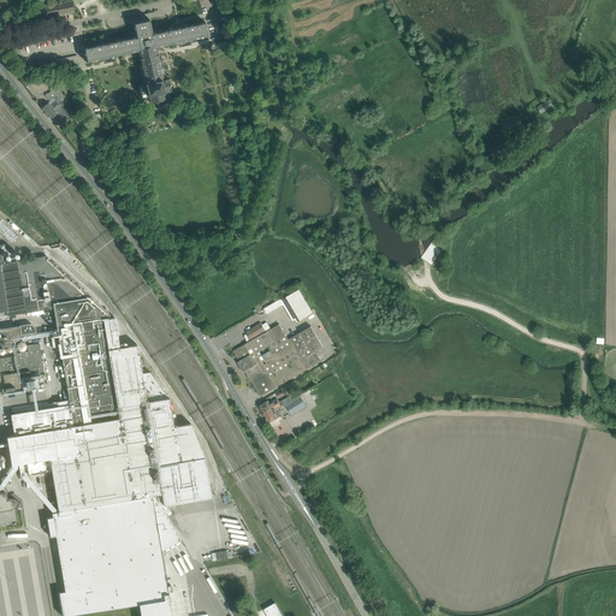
[(36,9),(37,13),(39,19),(75,12),(72,0),(61,3),(60,0),(57,1),(57,4),(49,5),(48,4),(45,4),(45,6),(36,9)]
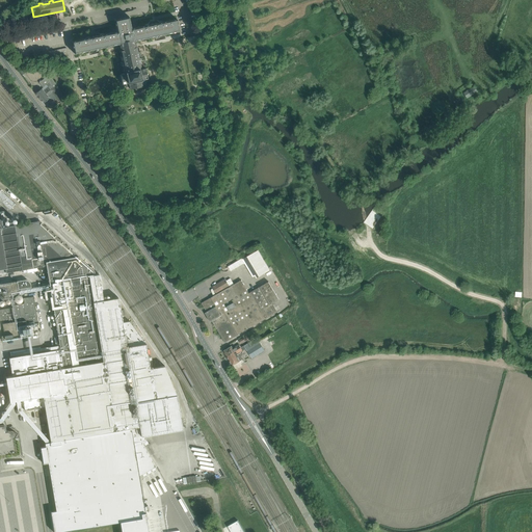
[(132,28),(129,17),(114,20),(117,31),(72,42),(75,53),(96,49),(96,51),(100,50),(100,48),(120,44),(121,47),(118,47),(120,51),(125,73),(121,74),(123,84),(126,83),(127,87),(129,86),(130,89),(143,86),(142,83),(145,83),(144,79),(148,79),(145,69),(141,70),(137,47),(135,47),(134,41),(154,36),(155,38),(159,37),(159,35),(180,31),(177,19),(132,28)]
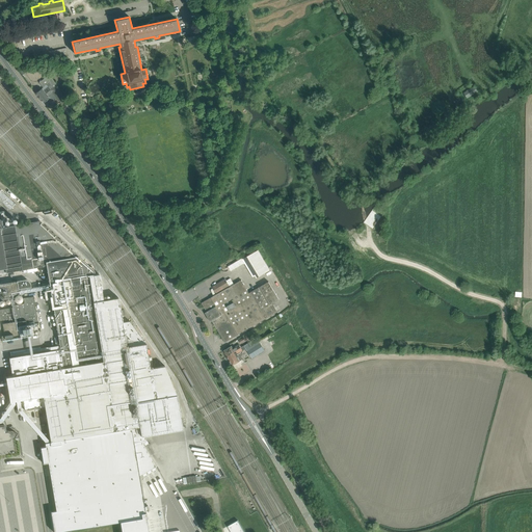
[(40,90),(35,94),(40,98),(56,84),(49,75),(48,76),(38,82),(43,87),(47,85),(48,86),(44,90),(42,88),(40,90)]
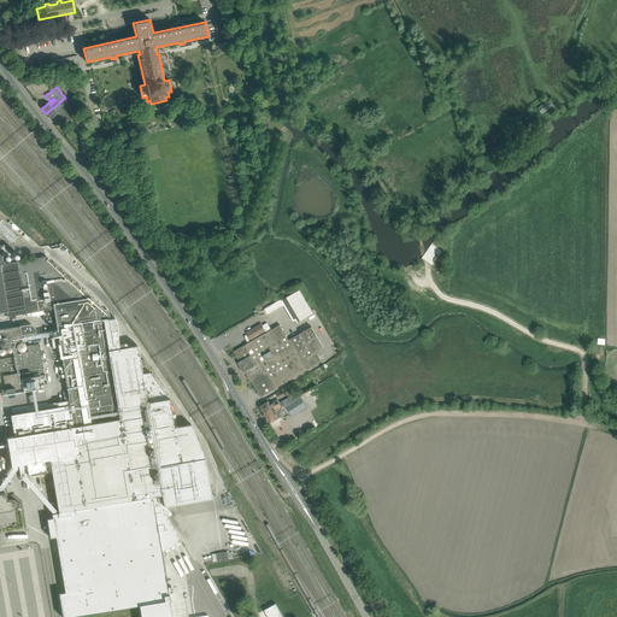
[(65,98),(46,113),(51,119),(56,116),(58,113),(56,111),(60,107),(64,105),(64,106),(62,109),(74,124),(80,119),(72,111),(70,107),(71,106),(65,98)]
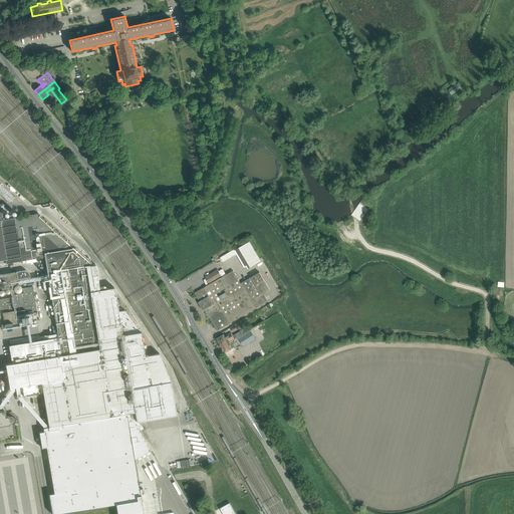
[(461,88),(458,83),(448,89),(451,94),(461,88)]
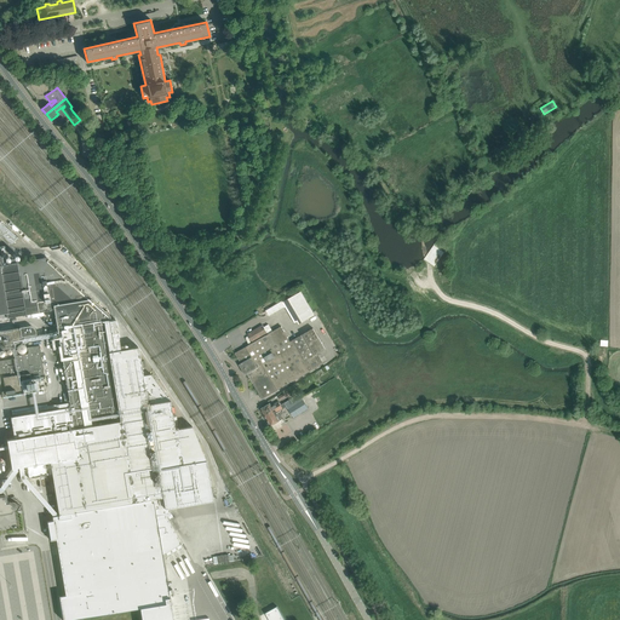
[(0,233),(0,234),(12,244),(18,236),(0,219),(0,233)]
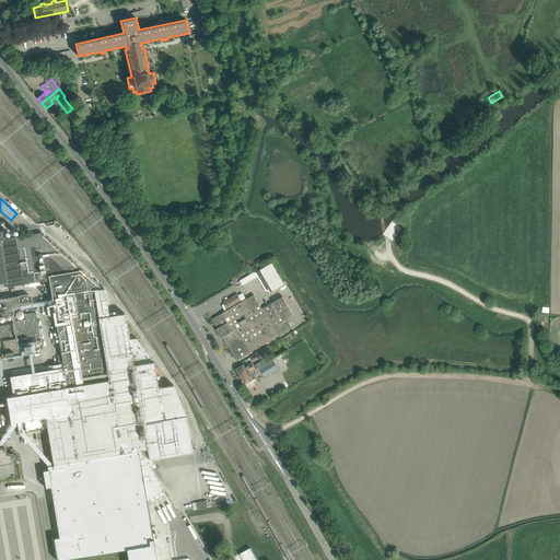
[(0,224),(0,223),(0,255),(1,255),(7,288),(49,280),(50,290),(51,298),(63,368),(10,376),(13,396),(6,397),(10,423),(45,417),(50,448),(54,465),(46,466),(47,470),(43,471),(45,488),(50,487),(59,537),(53,538),(56,559),(63,559),(127,549),(128,559),(156,559),(153,539),(156,538),(155,533),(152,534),(147,501),(164,491),(151,467),(155,464),(154,463),(153,457),(149,458),(147,444),(151,443),(148,422),(186,416),(174,386),(174,385),(173,385),(159,387),(154,362),(137,338),(129,339),(125,313),(108,316),(104,289),(100,290),(100,286),(96,283),(97,278),(62,246),(59,248),(42,233),(13,237),(3,240),(3,237),(0,224)]
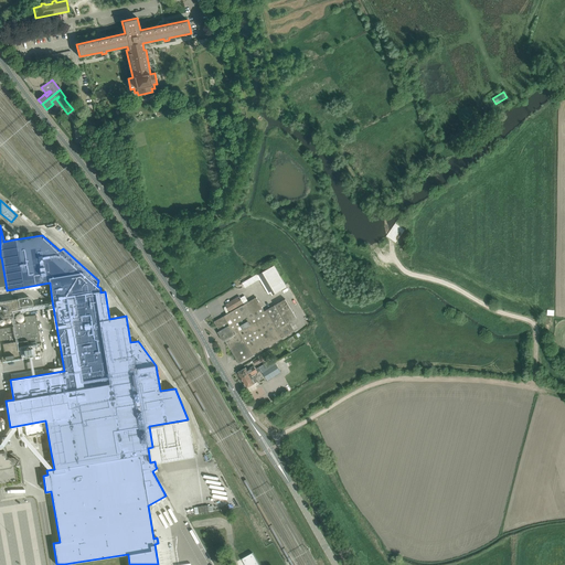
[(287,287),(275,266),(259,274),(263,279),(260,280),(268,295),(270,294),(273,296),(287,287)]
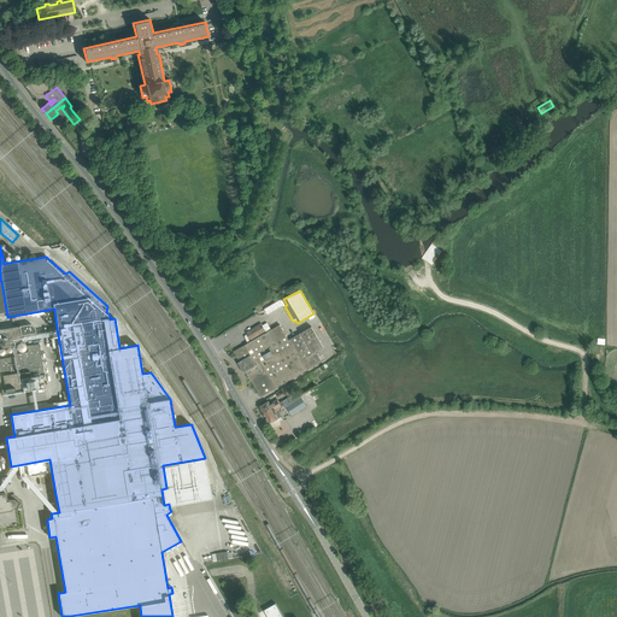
[(268,315),(282,306),(278,301),(264,310),(268,315)]
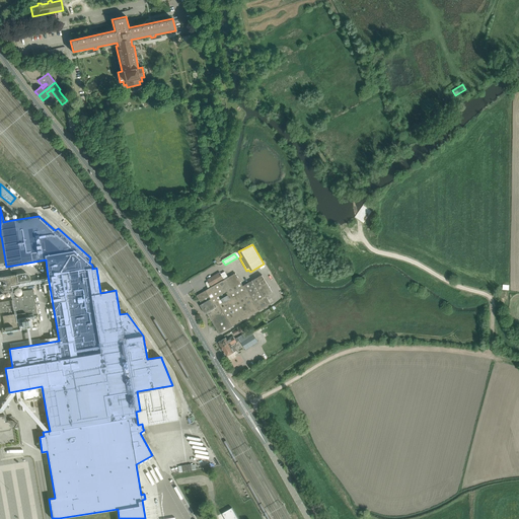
[(235,273),(224,280),(220,273),(212,277),(207,280),(212,287),(197,295),(219,335),(271,304),(266,296),(272,292),(263,275),(243,286),(235,273)]
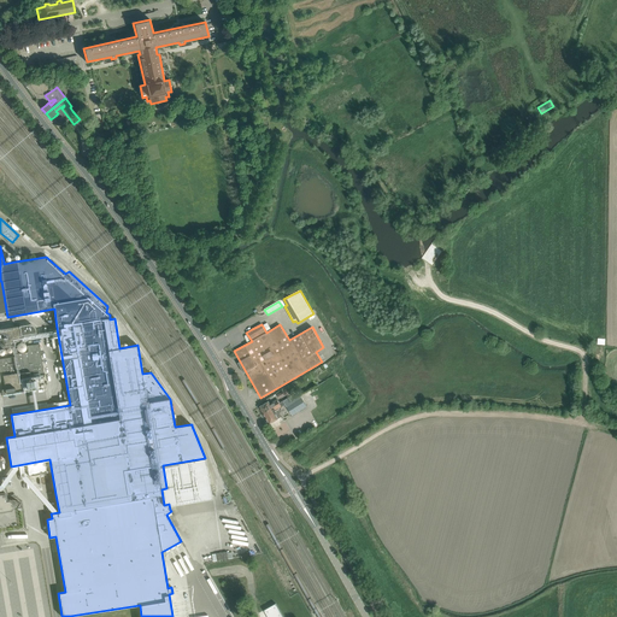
[(18,327),(0,328),(0,347),(13,346),(13,352),(18,351),(17,345),(15,345),(15,341),(21,340),(18,327)]
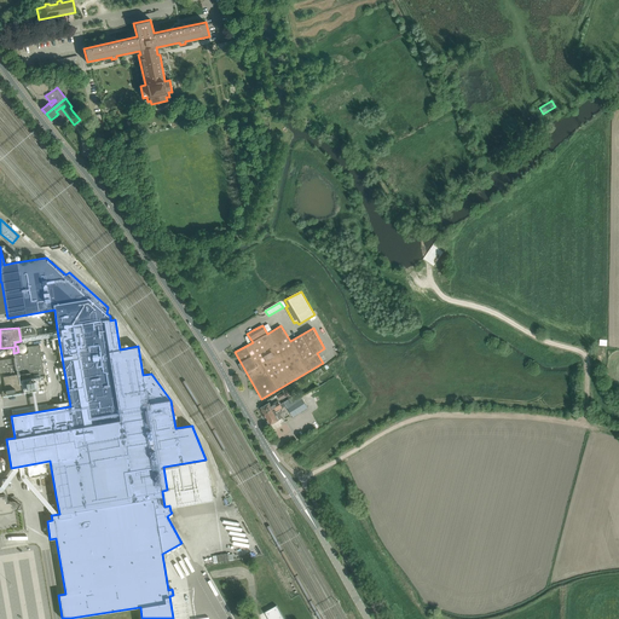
[(17,357),(0,359),(0,385),(1,391),(3,391),(3,394),(1,394),(3,397),(24,393),(23,393),(39,391),(36,379),(45,376),(40,345),(27,346),(28,352),(16,354),(17,357)]
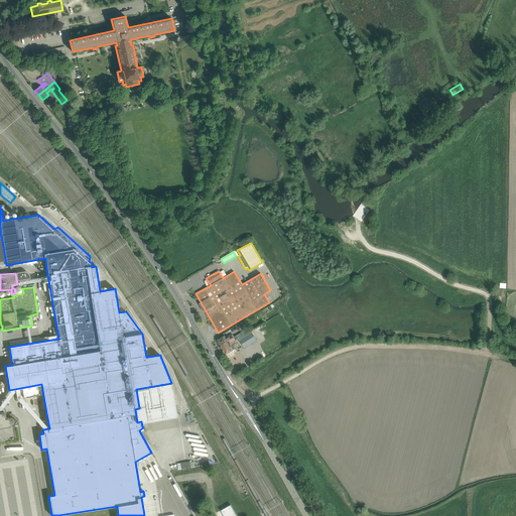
[(238,331),(243,329),(241,326),(239,327),(232,331),(234,334),(238,331)]
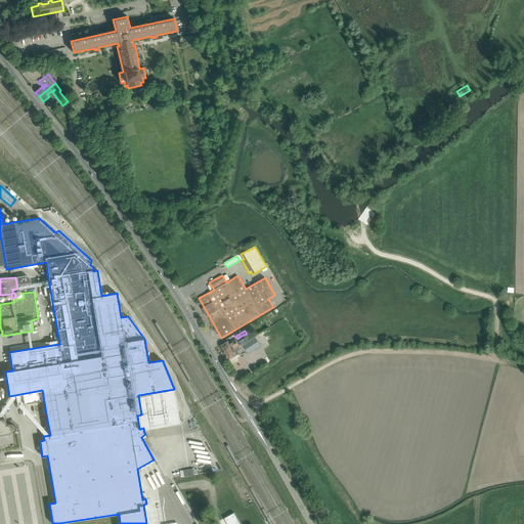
[(236,347),(242,343),(243,344),(248,341),(246,338),(241,341),(237,342),(223,351),(228,360),(236,355),(238,354),(237,351),(238,350),(236,347)]
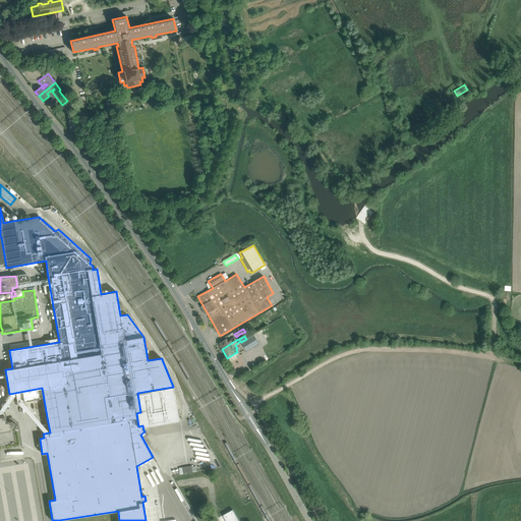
[(242,344),(242,345),(246,352),(258,344),(254,337),(251,339),(242,344)]
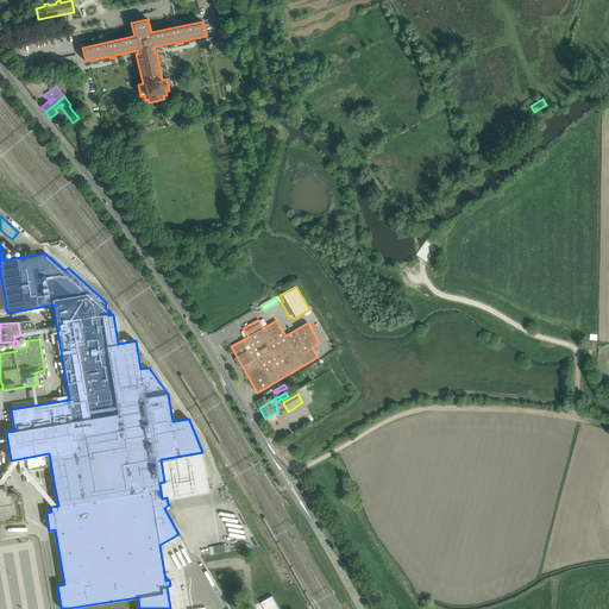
[(276,397),(274,395),(267,399),(265,396),(256,402),(259,408),(276,397)]
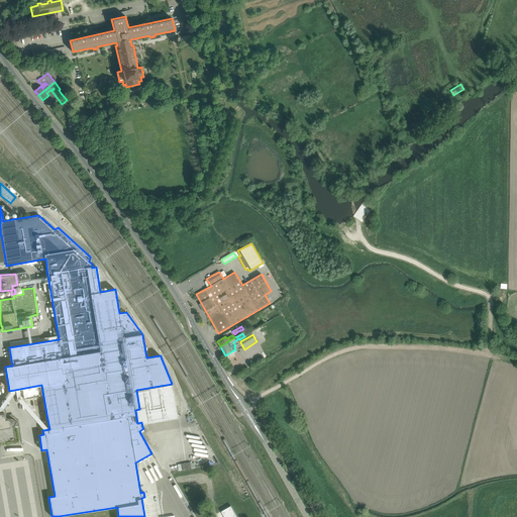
[(0,428),(14,426),(15,424),(17,422),(12,418),(5,419),(4,413),(0,413),(0,428)]
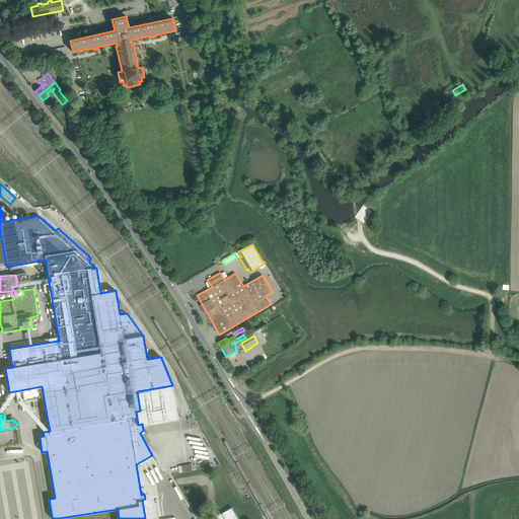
[(237,518),(232,508),(222,514),(225,518),(237,518)]
